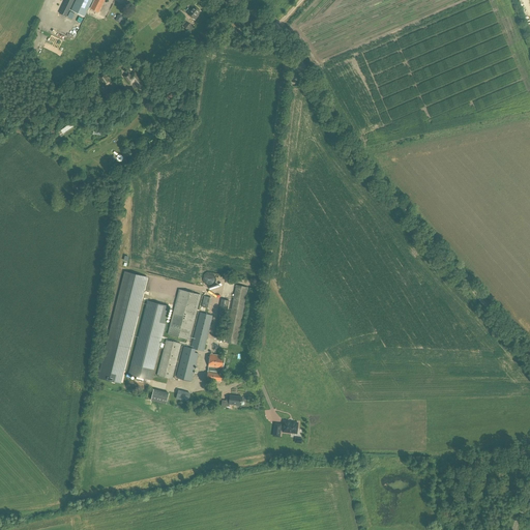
[(92,0),(65,0),(59,13),(66,17),(74,0),(76,0),(71,10),(84,17),(92,0)]
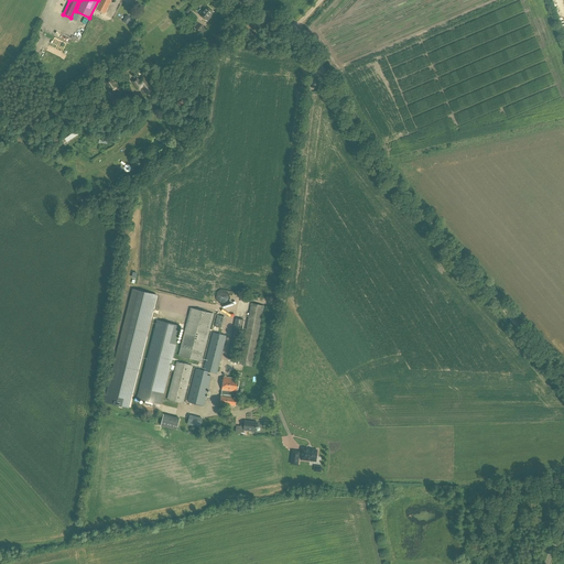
[(105,13),(110,0),(100,0),(97,9),(105,13)]
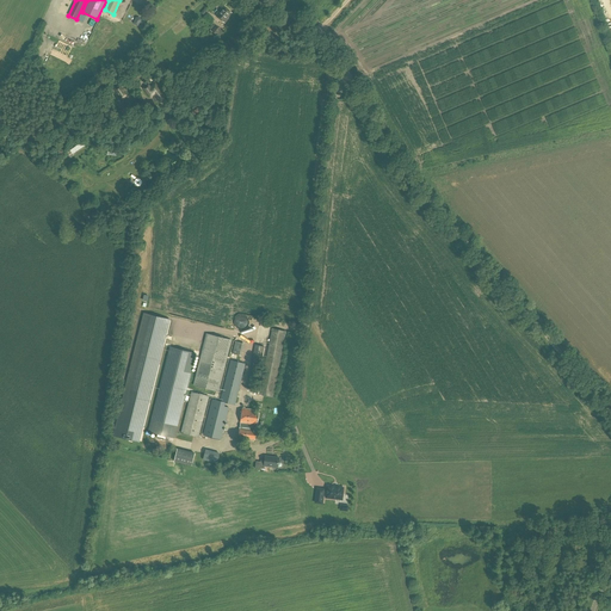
[(224,23),(233,13),(223,6),(215,16),(224,23)]
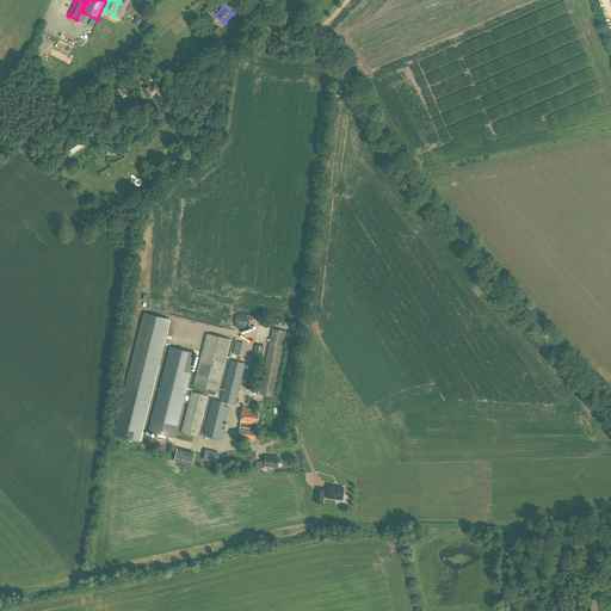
[(159,90),(155,85),(154,85),(153,86),(152,86),(150,87),(149,86),(148,86),(144,88),(144,90),(146,91),(146,92),(147,94),(148,94),(150,97),(152,97),(154,94),(156,96),(156,97),(160,102),(161,102),(165,98),(165,97),(161,91),(160,90),(159,90)]
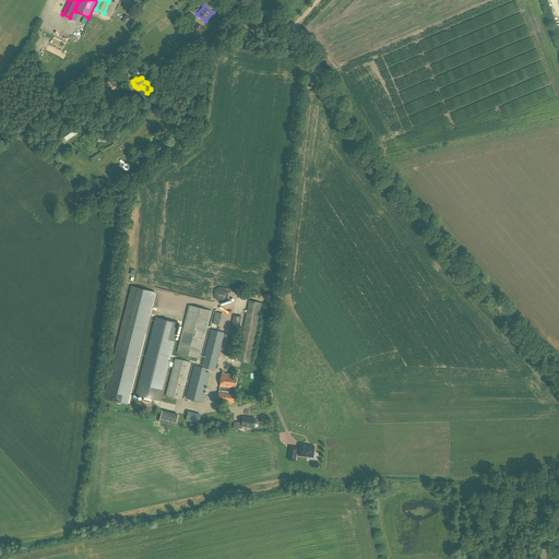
[(111,91),(116,87),(109,79),(105,82),(111,91)]
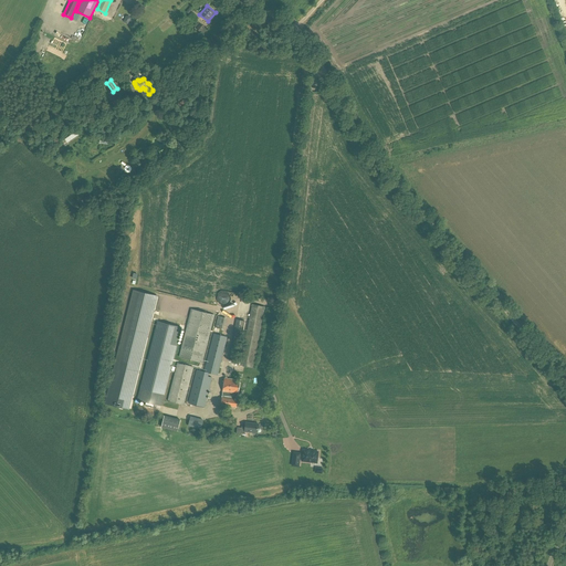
[(67,143),(77,135),(75,132),(65,139),(67,143)]
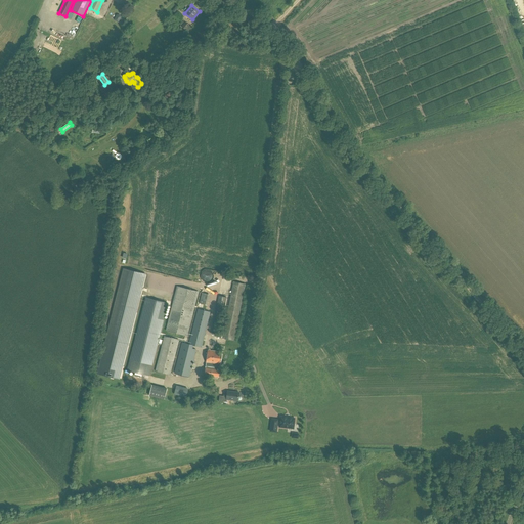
[(145,274),(123,269),(97,376),(120,381),(145,274)]
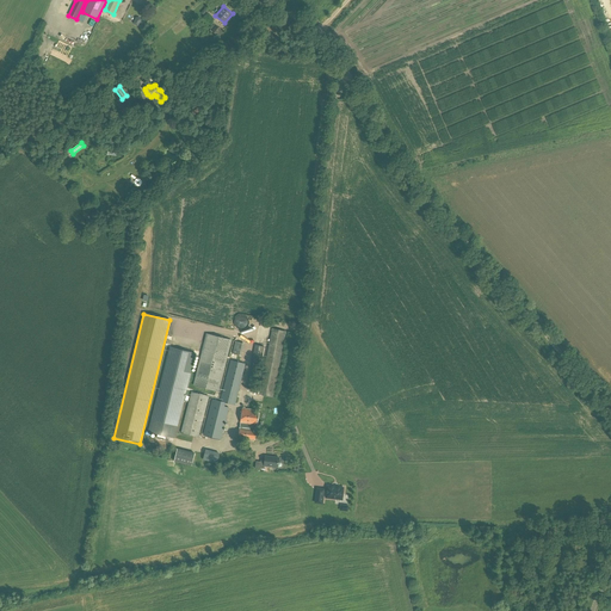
[(248,322),(248,320),(247,319),(247,318),(245,316),(245,315),(242,315),(241,315),(240,315),(239,315),(238,316),(236,318),(235,319),(234,321),(234,322),(234,323),(235,325),(236,327),(239,328),(240,329),(241,329),(242,329),(244,329),(246,327),(247,326),(248,325),(248,323),(248,322)]
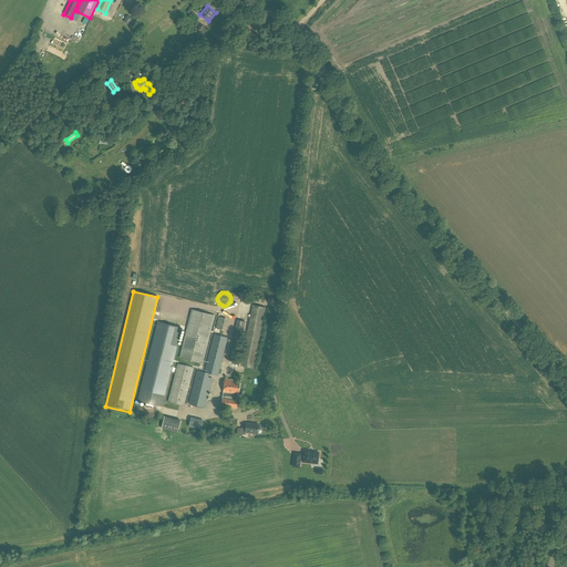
[(253,368),(265,308),(253,305),(240,366),(253,368)]
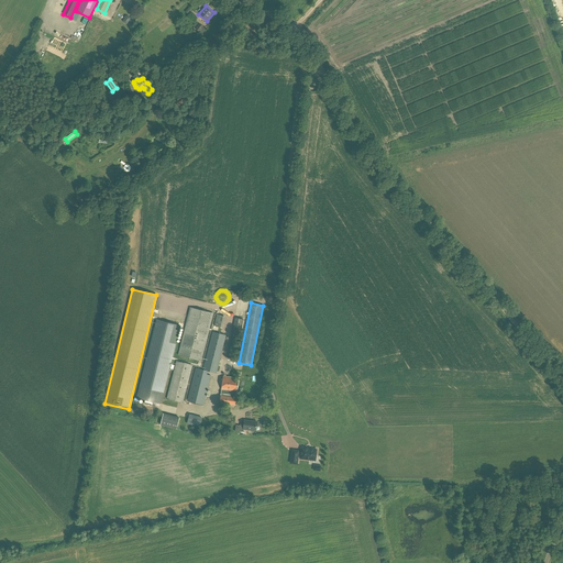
[(201,361),(213,315),(212,315),(212,313),(190,308),(178,355),(201,361)]
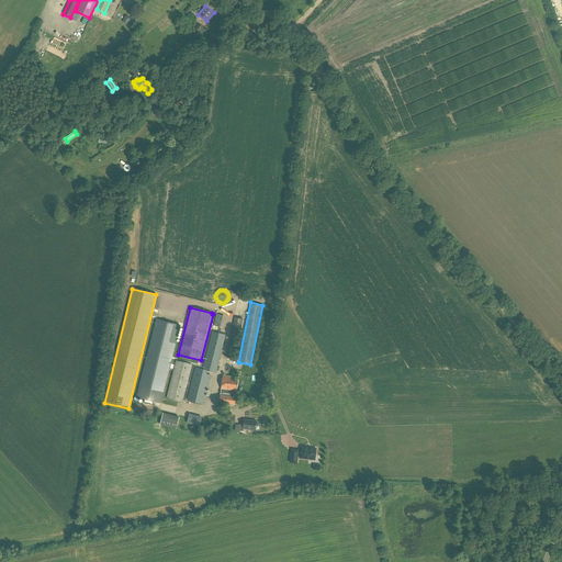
[(222,327),(225,316),(216,314),(213,325),(222,327)]
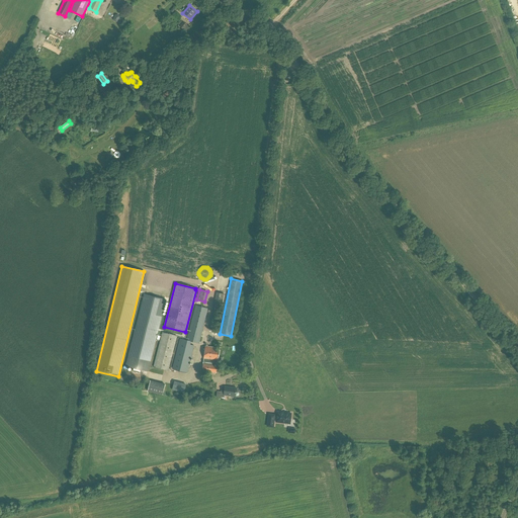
[(217,330),(224,293),(217,292),(209,329),(217,330)]
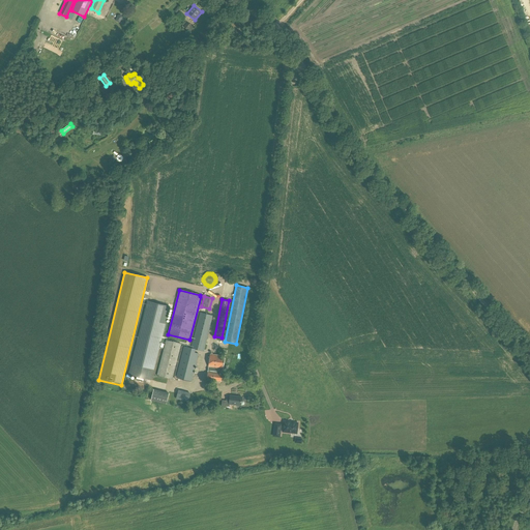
[(147,301),(138,337),(128,375),(136,377),(135,379),(144,382),(145,379),(151,381),(160,343),(170,307),(147,301)]
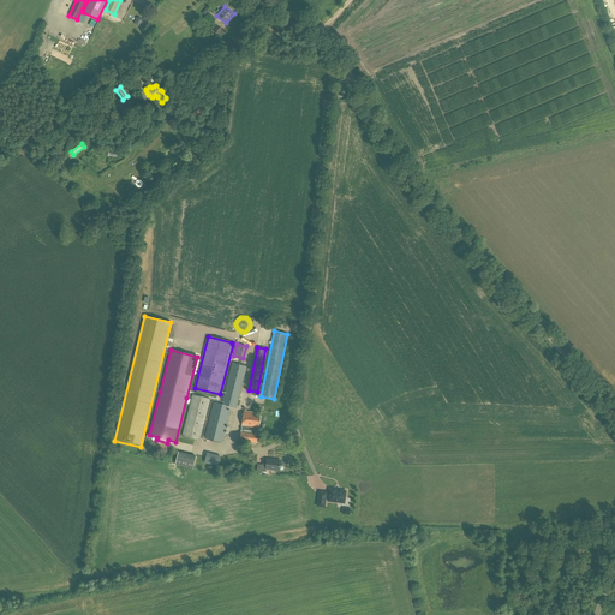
[(236,407),(246,366),(232,363),(222,404),(214,402),(213,406),(210,417),(204,437),(222,442),(227,422),(230,410),(227,410),(226,410),(227,405),(236,407)]
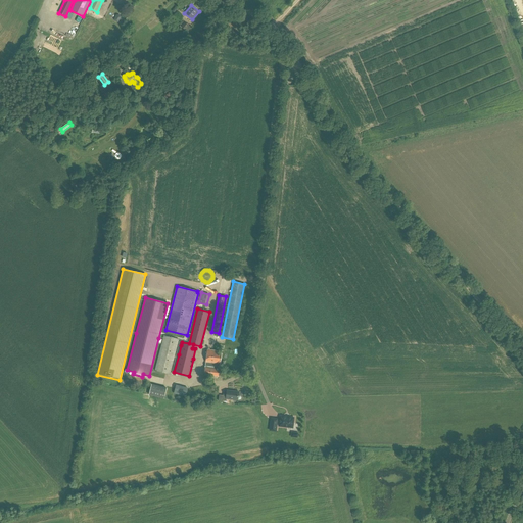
[(170,374),(178,339),(164,336),(155,371),(170,374)]
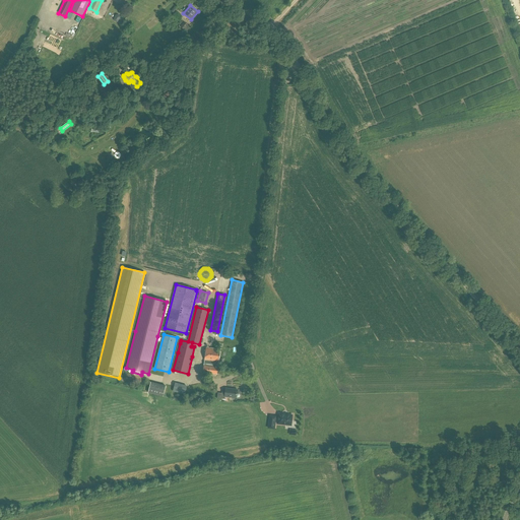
[(206,347),(203,373),(216,375),(217,367),(218,362),(220,349),(206,347)]
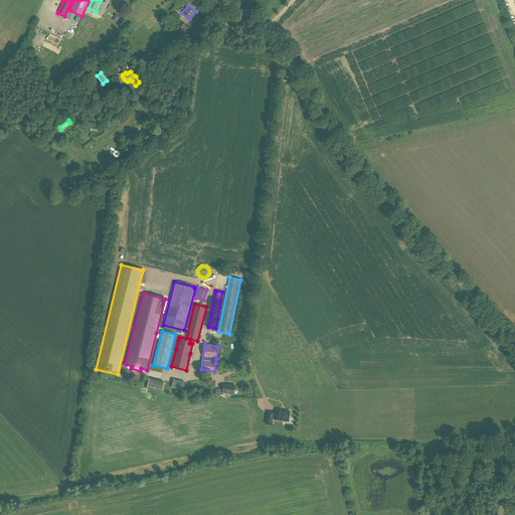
[(161,392),(164,381),(149,378),(146,389),(161,392)]
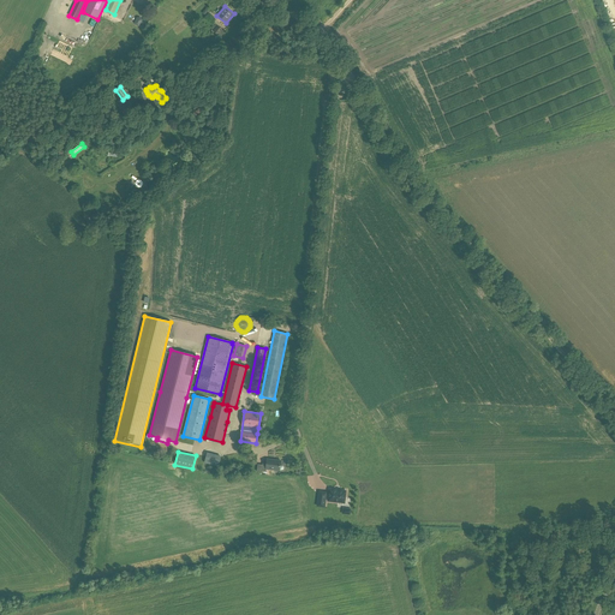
[(279,471),(279,470),(282,471),(284,469),(284,467),(282,466),(280,465),(280,461),(267,459),(267,464),(263,463),(263,465),(257,464),(256,472),(262,473),(262,471),(266,471),(266,469),(279,471)]
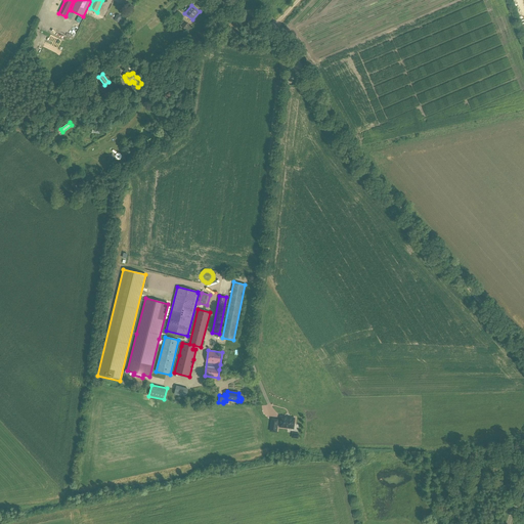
[(293,429),(295,419),(280,417),(279,427),(293,429)]
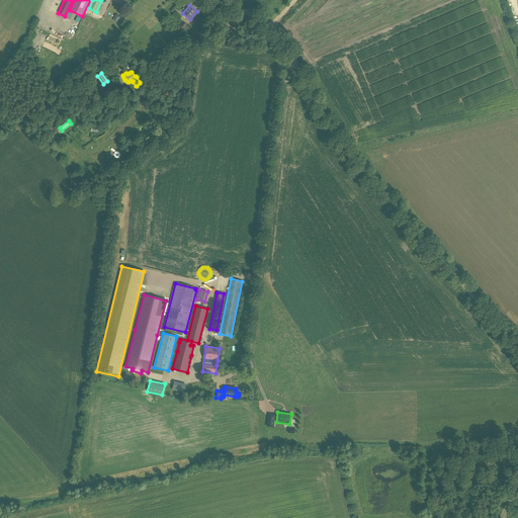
[(273,428),(275,414),(268,413),(266,427),(273,428)]
